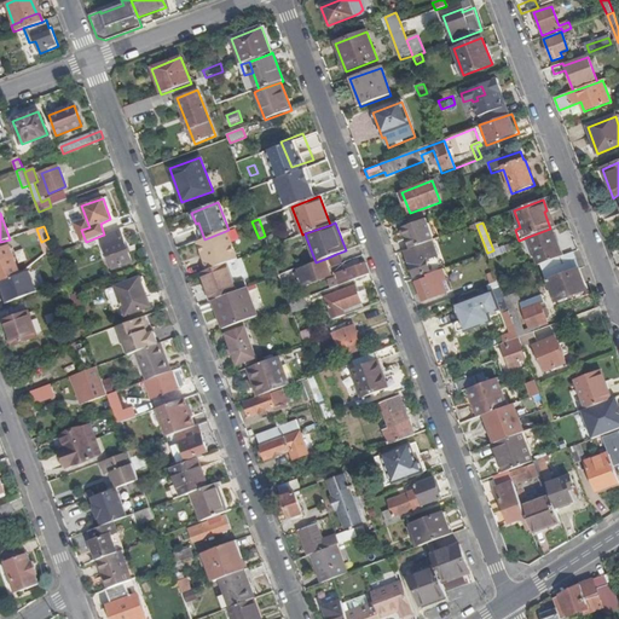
[(550,229),(527,237),(538,266),(541,265),(561,258),(550,229)]
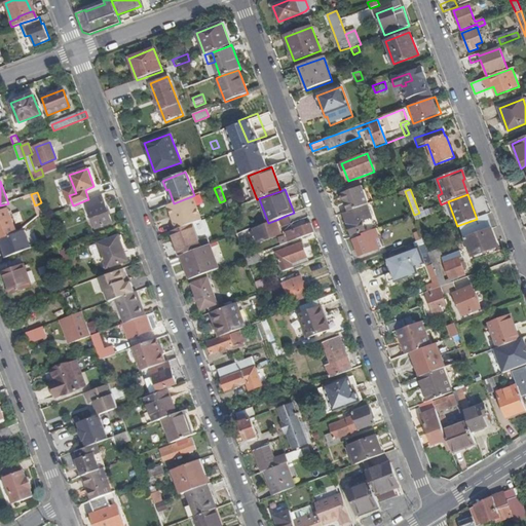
[(88,199),(85,200),(96,229),(112,223),(101,195),(88,199)]
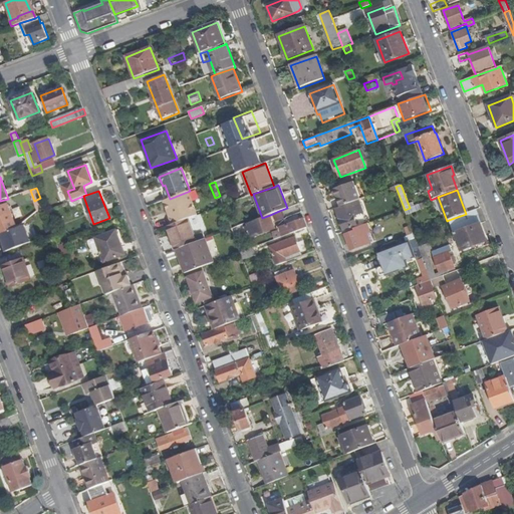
[(193,195),(192,191),(190,191),(170,199),(161,202),(166,217),(192,207),(189,197),(193,195)]
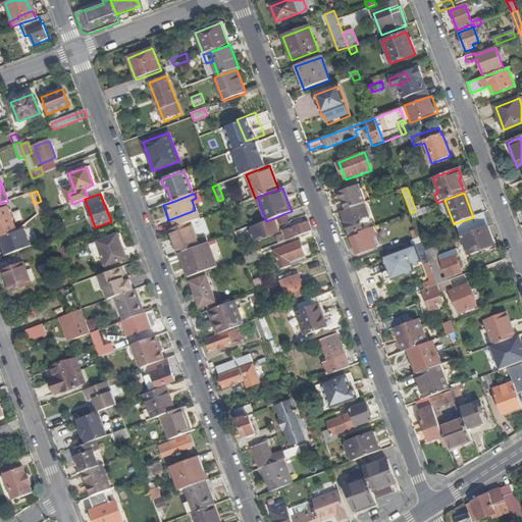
[(368,216),(363,204),(354,207),(355,209),(342,215),(349,233),(362,228),(359,220),(368,216)]
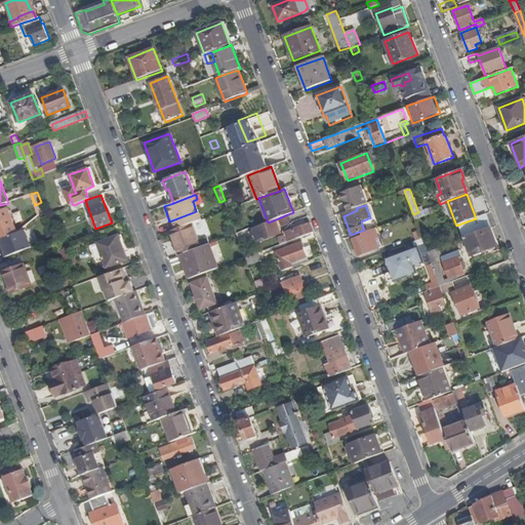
[(439,211),(437,205),(418,212),(413,214),(415,219),(439,211)]
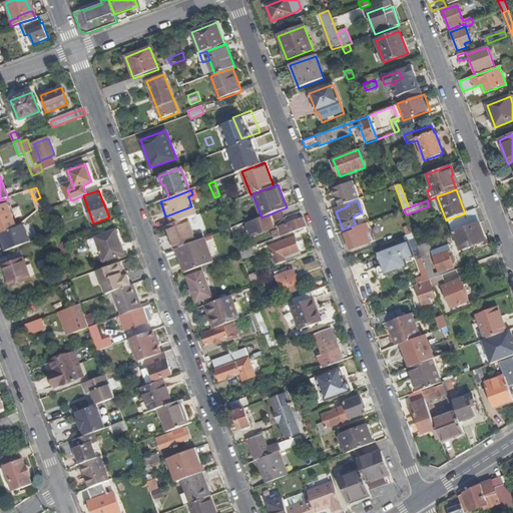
[(7,204),(0,206),(0,233),(16,228),(7,204)]
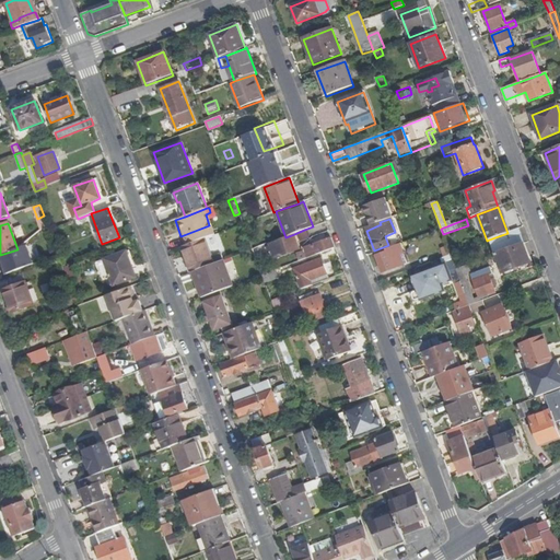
[(531,263),(517,229),(508,233),(489,240),(502,273),(531,263)]
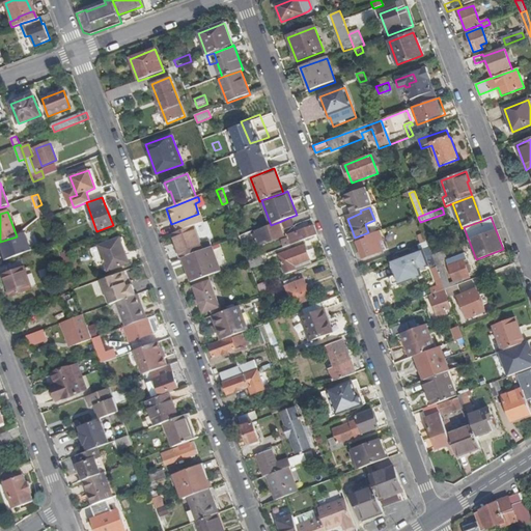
[(279,222),(282,230),(291,226),(288,218),(279,222)]
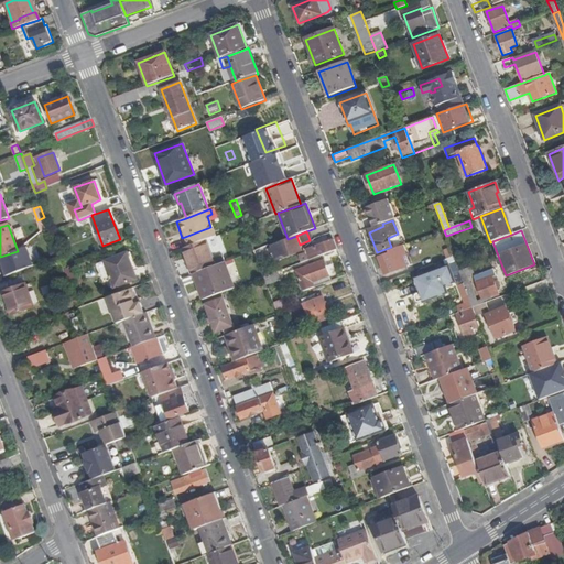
[(288,239),(271,245),(278,262),(302,252),(302,251),(300,245),(296,236),(288,239)]
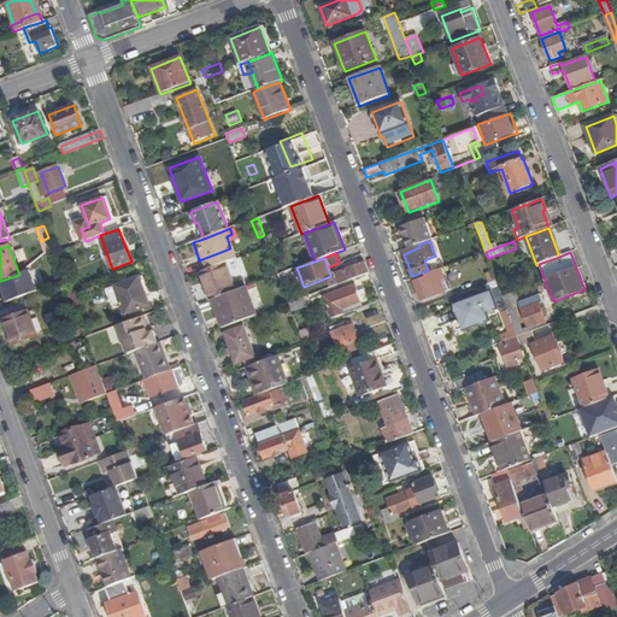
[(328,281),(330,288),(369,274),(365,262),(335,274),(336,277),(328,281)]
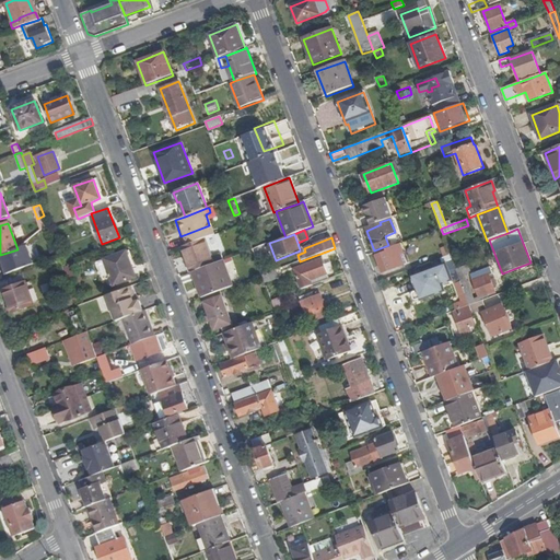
[(206,238),(183,247),(188,263),(186,263),(190,272),(193,272),(216,264),(206,238)]
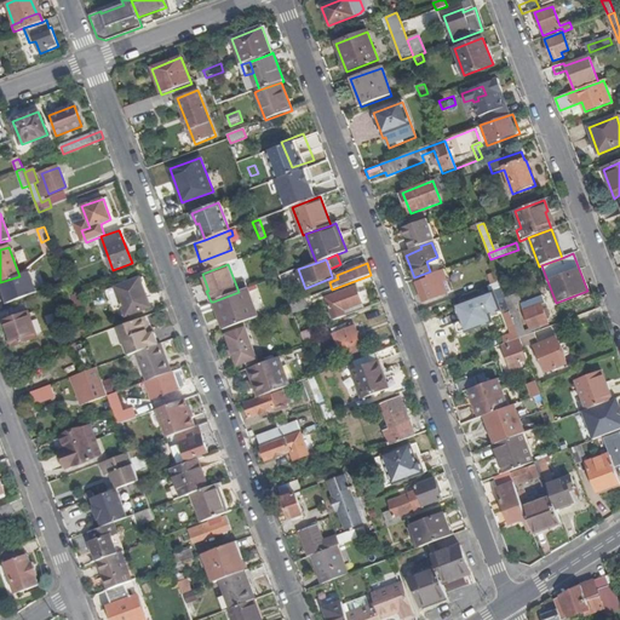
[(447,281),(443,270),(426,276),(428,279),(415,283),(423,303),(447,293),(443,282),(447,281)]
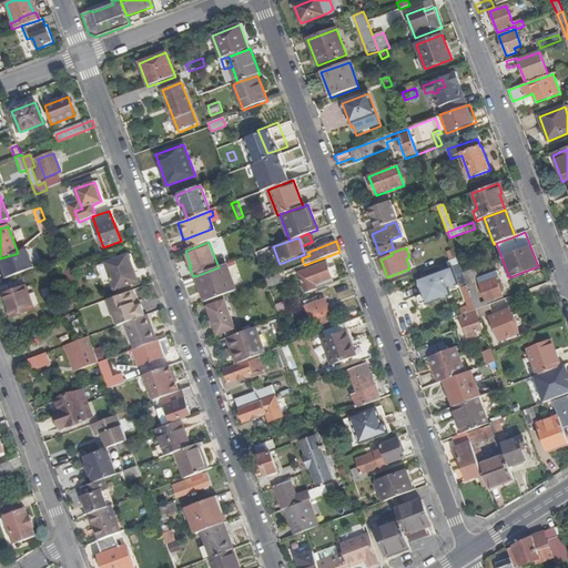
[(128,254),(104,263),(114,290),(138,282),(128,254)]
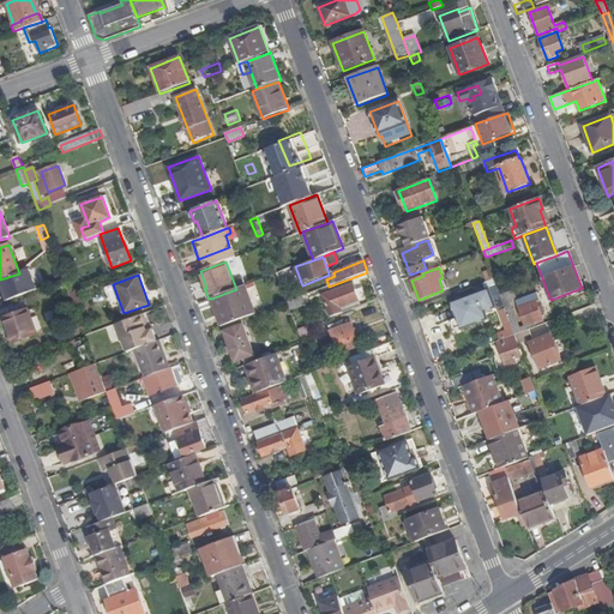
[(323,295),(331,317),(343,313),(341,307),(359,301),(353,284),(323,295)]
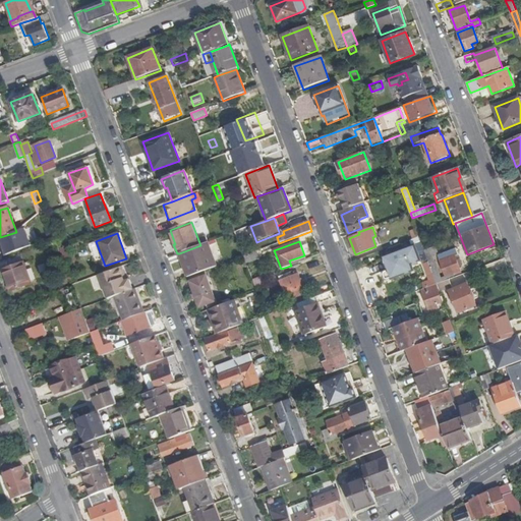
[(184,263),(190,277),(203,272),(218,267),(209,242),(200,245),(179,253),(183,264),(184,263)]
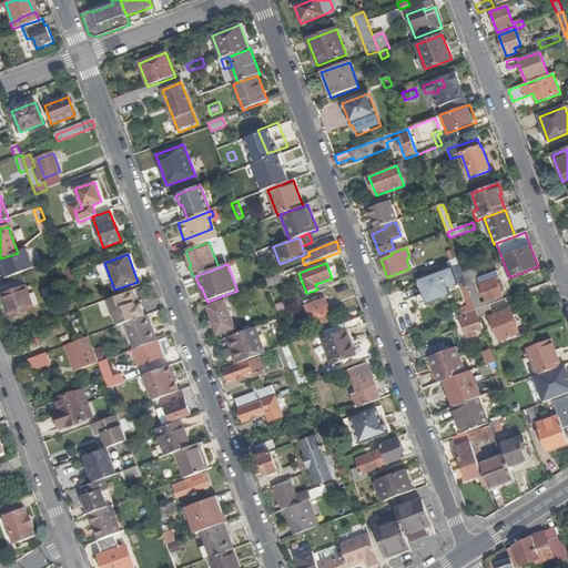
[(456,275),(453,267),(418,281),(423,294),(424,295),(427,304),(427,305),(453,296),(453,295),(449,287),(459,284),(456,275)]
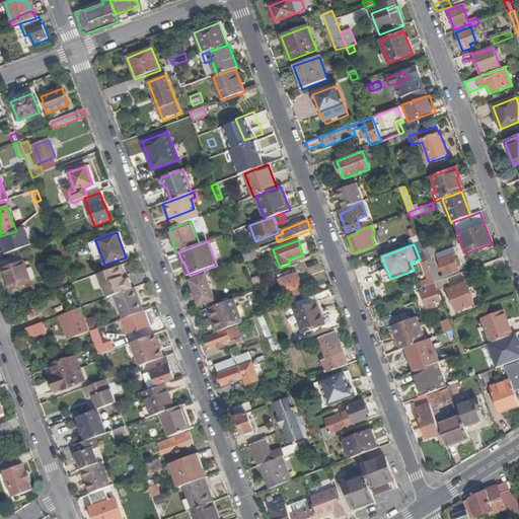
[(59,248),(64,261),(70,257),(66,246),(59,248)]
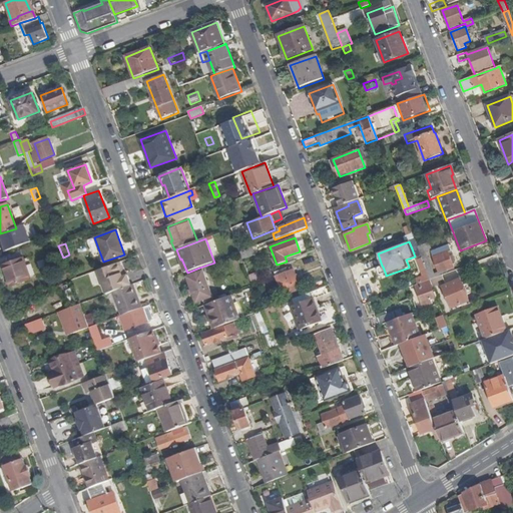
[(428,243),(418,247),(421,254),(430,280),(436,278),(426,252),(431,250),(428,243)]
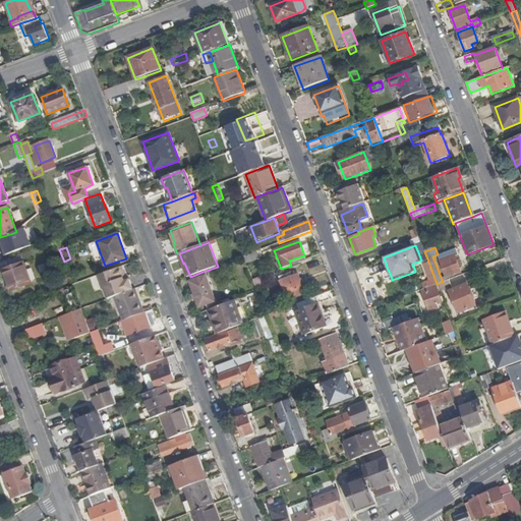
[(424,250),(418,252),(421,261),(427,258),(424,251),(424,250)]
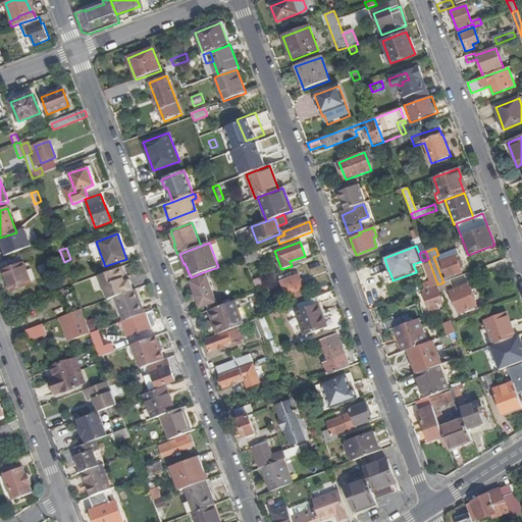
[(457,251),(440,257),(449,277),(462,272),(457,260),(460,259),(457,251)]
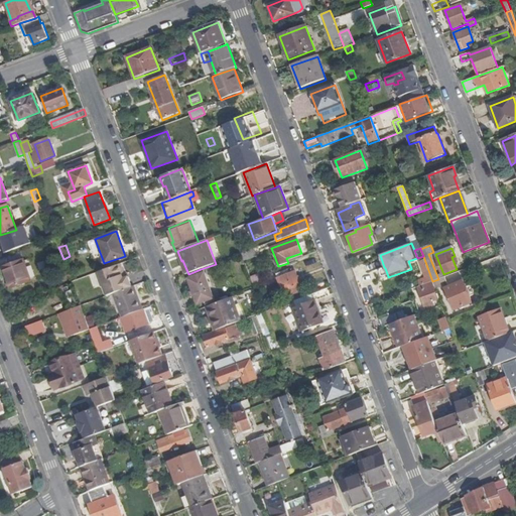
[(242,254),(245,260),(256,256),(254,249),(242,254)]
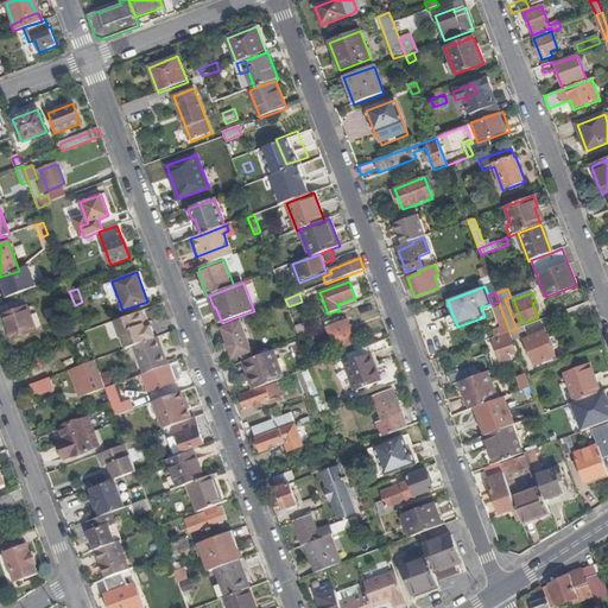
[(27,305),(1,316),(4,323),(6,322),(13,341),(38,330),(27,305)]
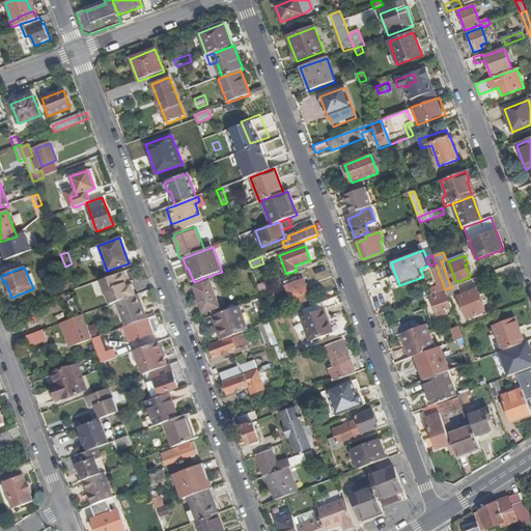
[(117,303),(136,296),(133,285),(130,286),(128,287),(127,283),(128,280),(124,272),(101,281),(110,305),(117,303)]
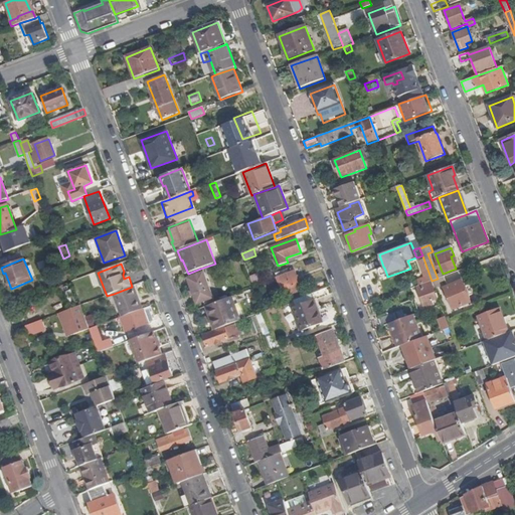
[(200,269),(188,274),(187,274),(188,279),(201,274),(200,269)]
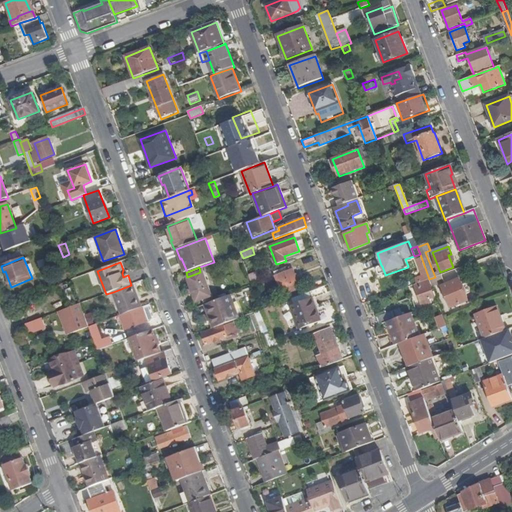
[(286,268),(274,272),(280,289),(281,289),(284,295),(297,291),(294,284),(298,282),(293,270),(288,272),(286,268)]
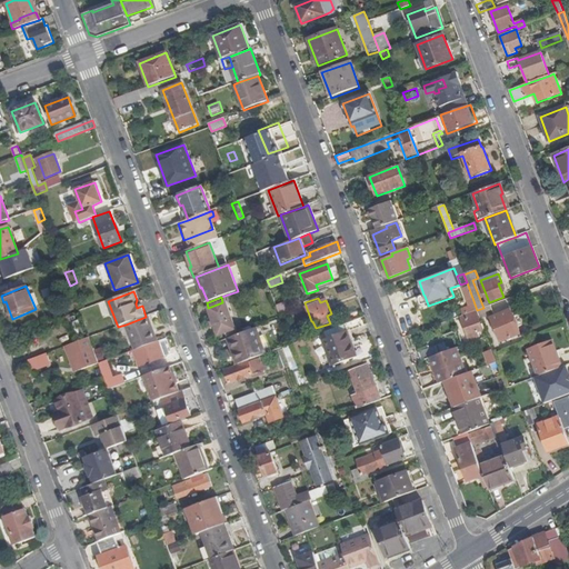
[(222,302),(208,308),(219,336),(236,329),(226,301),(222,302)]
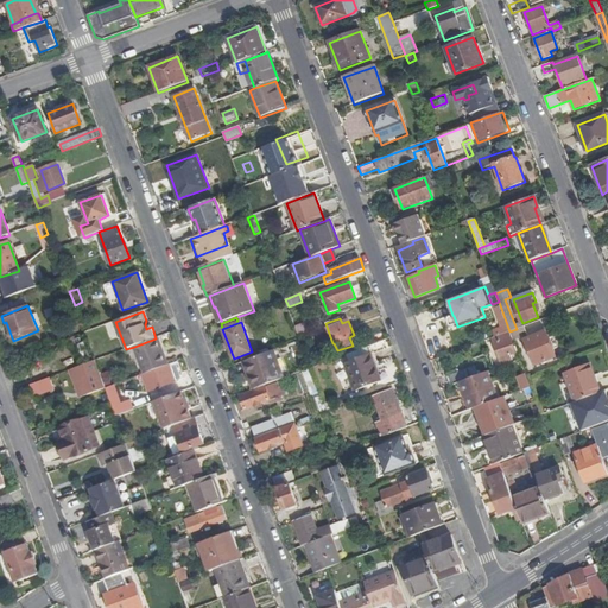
[(95,334),(105,358),(113,355),(111,349),(118,347),(111,327),(95,334)]
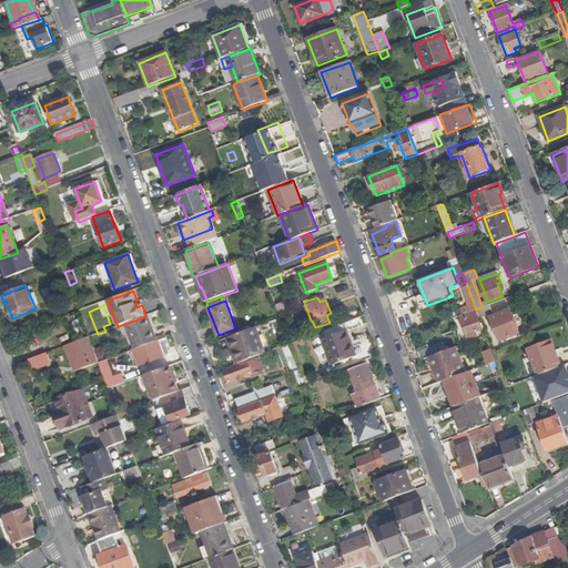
[(476,310),(479,320),(493,315),(489,305),(483,307),(476,310)]
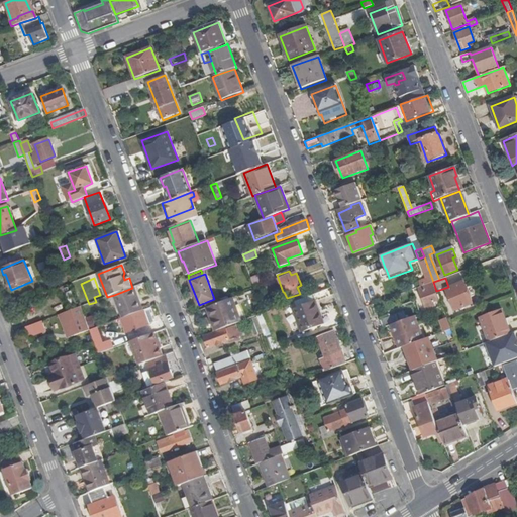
[(433,282),(418,288),(426,309),(434,306),(433,303),(440,300),(436,291),(433,282)]
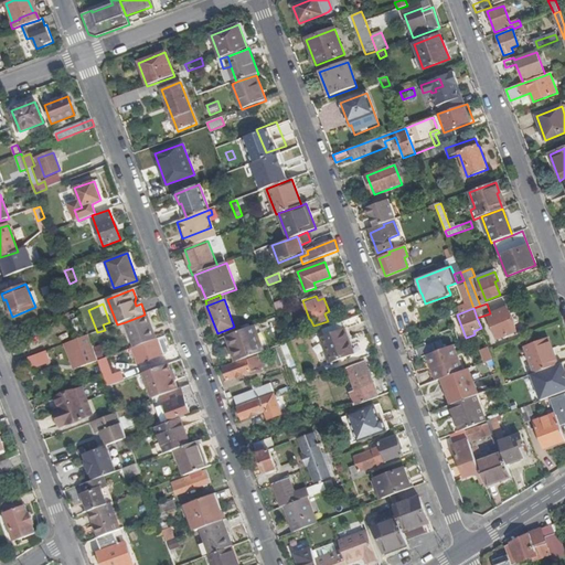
[(507,308),(488,316),(497,341),(516,333),(507,308)]
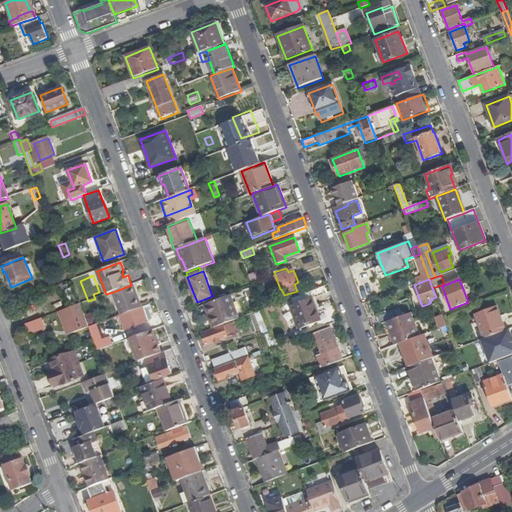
[(113,292),(121,315),(142,307),(133,284),(131,285),(113,292)]
